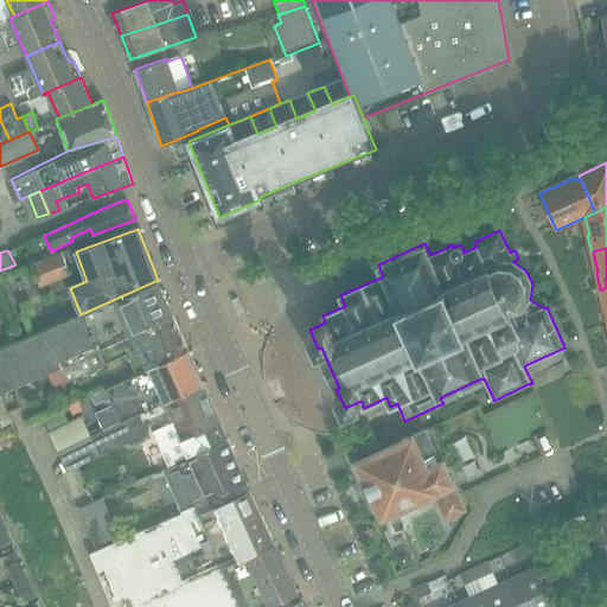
[(31,264),(39,286),(70,274),(62,251),(31,264)]
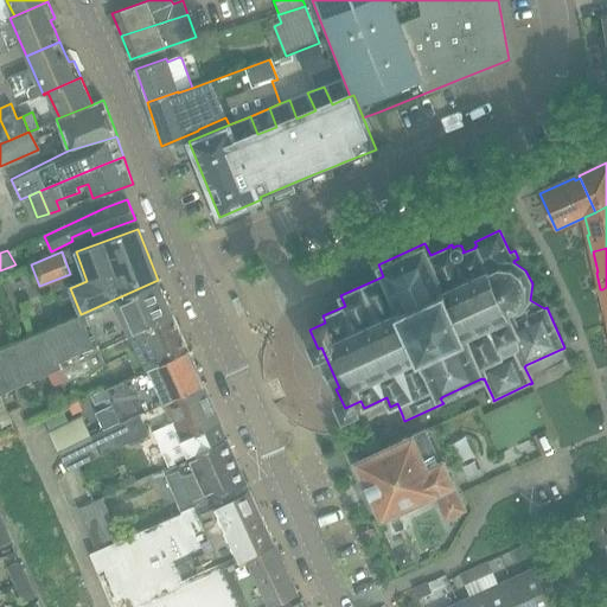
[(64,382),(104,364),(97,349),(119,339),(173,315),(158,280),(81,314),(0,349),(0,394),(58,369),(64,382)]
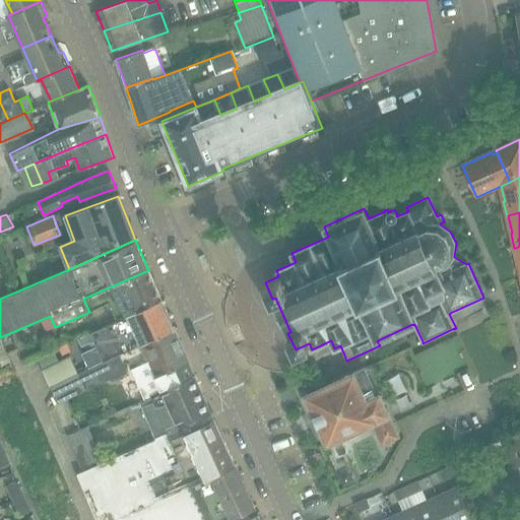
[(148,270),(102,290),(83,299),(89,312),(107,304),(115,322),(161,300),(148,270)]
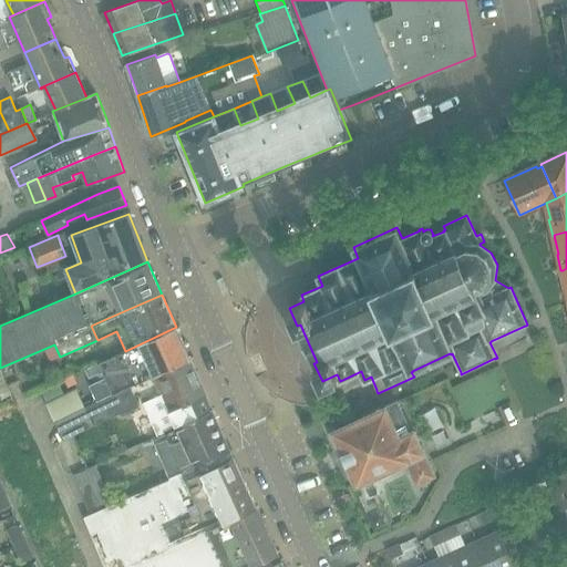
[(96,363),(111,394),(130,387),(154,375),(191,360),(176,327),(125,351),(96,363)]
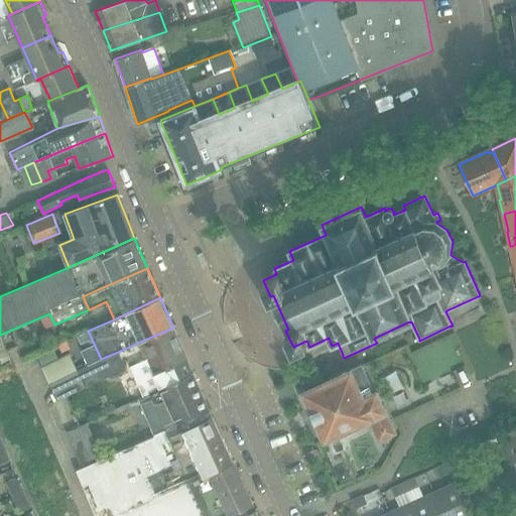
[(148,361),(131,368),(138,382),(187,361),(173,328),(140,342),(148,361)]
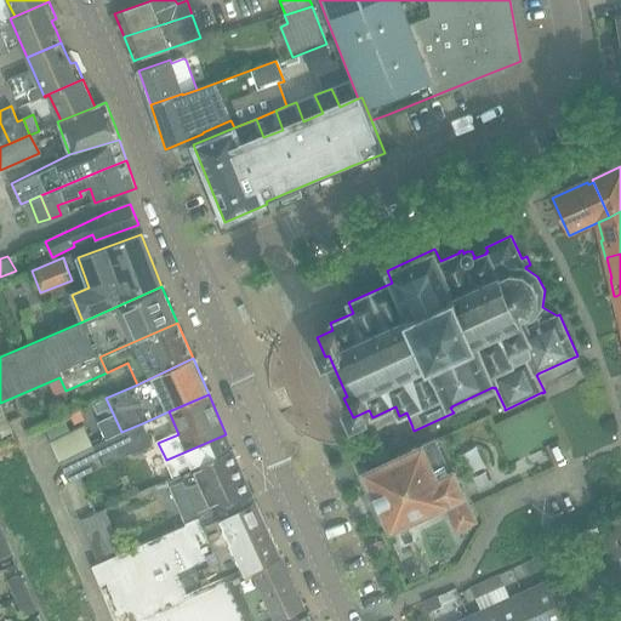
[(152,446),(142,423),(121,432),(57,461),(67,480),(129,451),(131,455),(152,446)]
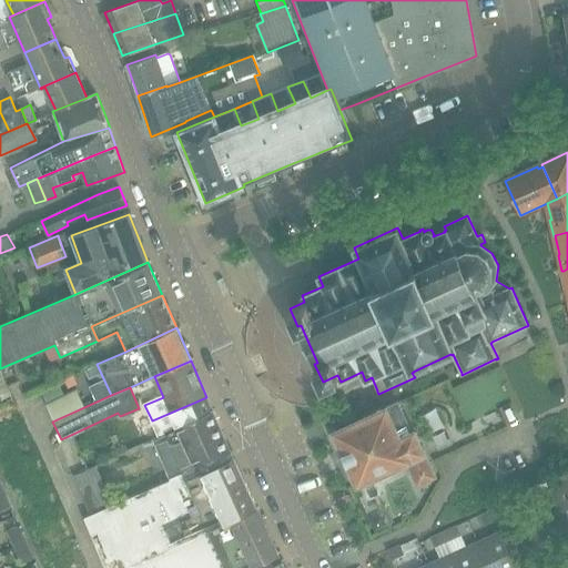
[(206,397),(152,421),(159,437),(166,435),(178,427),(176,427),(212,411),(206,397)]
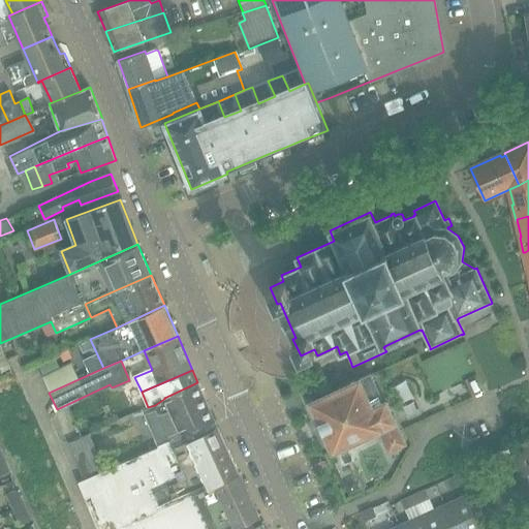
[(360,380),(351,383),(311,402),(333,452),(379,430),(390,452),(405,444),(385,402),(383,403),(371,375),(359,380),(360,380)]
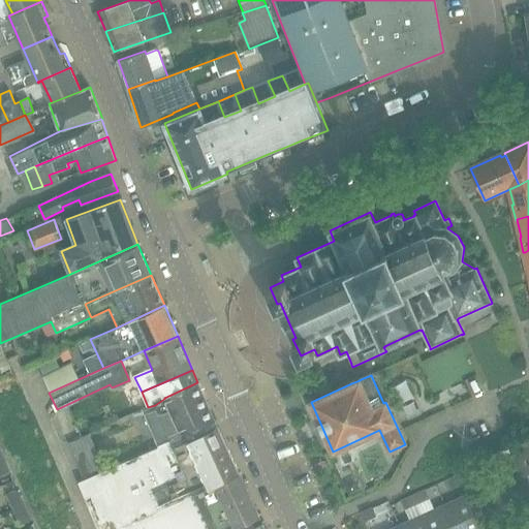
[(215,422),(197,382),(164,398),(165,398),(155,405),(159,416),(169,442),(215,422)]
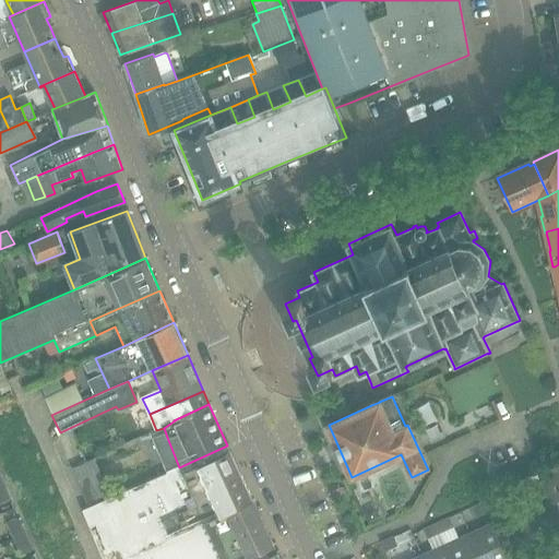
[(83,510),(104,558),(120,558),(252,499),(230,450),(229,450),(227,445),(179,467),(167,473),(168,475),(110,497),(88,507),(83,510)]
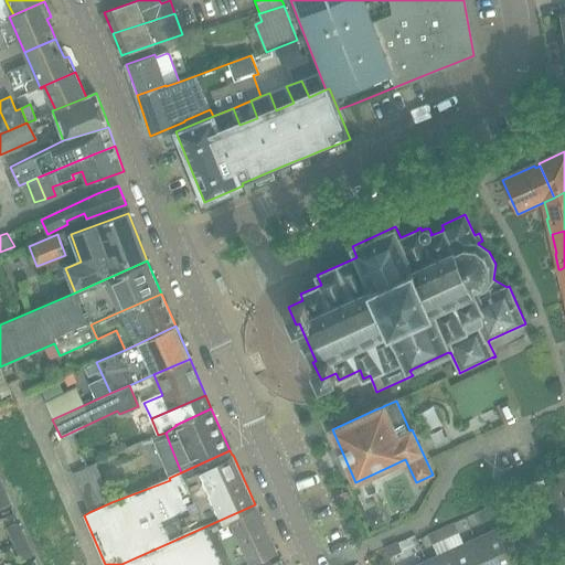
[(73,473),(78,487),(100,477),(95,464),(73,473)]
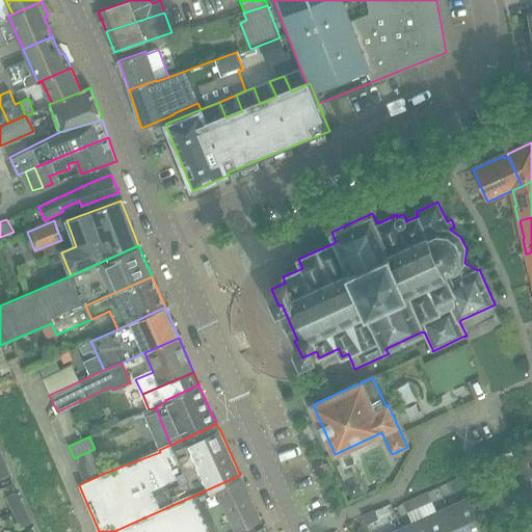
[(531,444),(514,449),(521,474),(531,471),(531,444)]
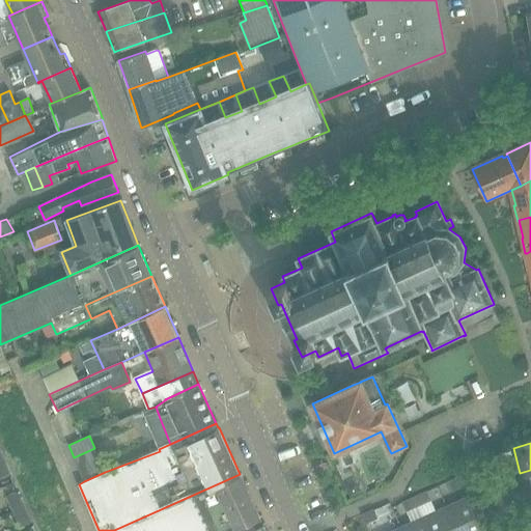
[(100,460),(94,448),(74,457),(79,469),(100,460)]
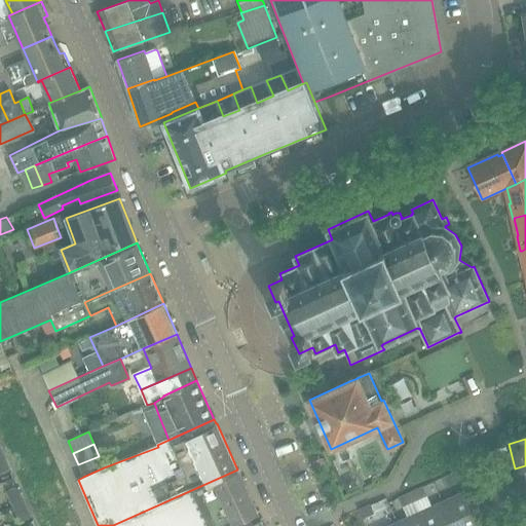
[(0,474),(10,470),(3,454),(0,455),(0,474)]
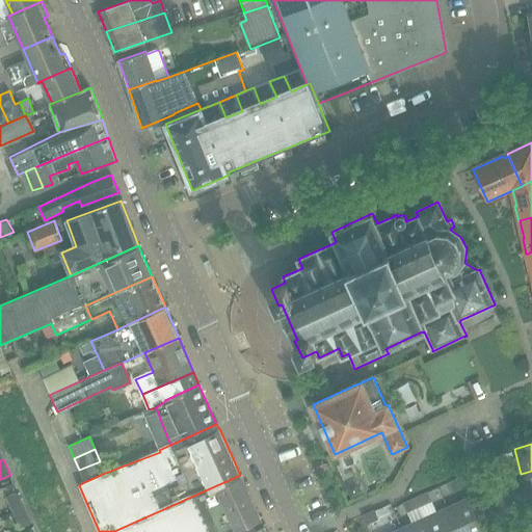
[(105,473),(100,461),(79,470),(84,482),(105,473)]
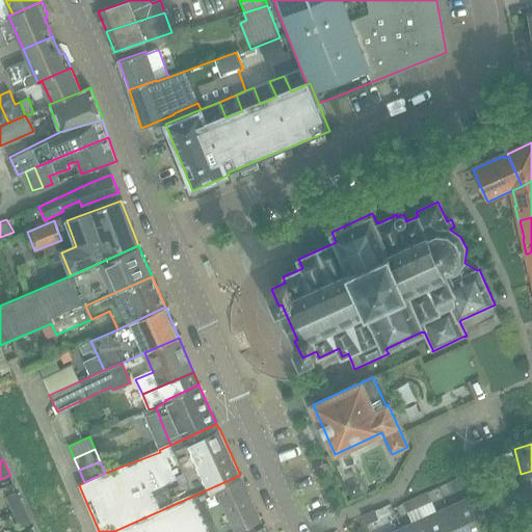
[(531,471),(521,474),(527,499),(531,497),(531,471)]
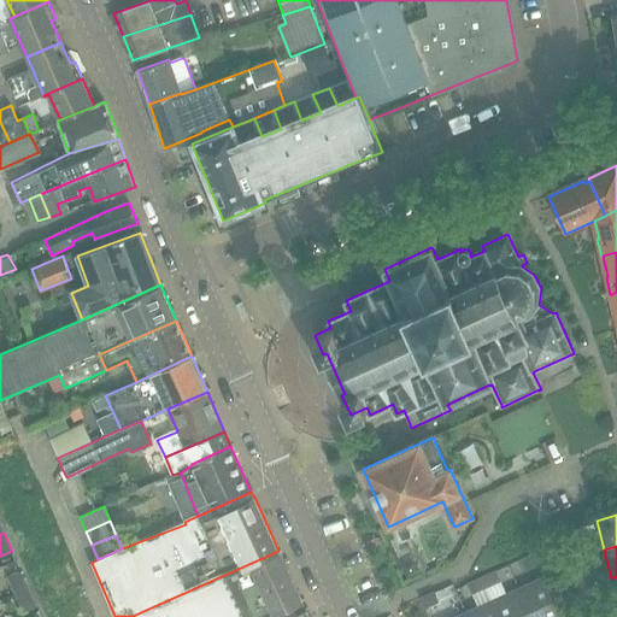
[(303,603),(278,551),(133,616),(268,616),(275,615),(303,603)]
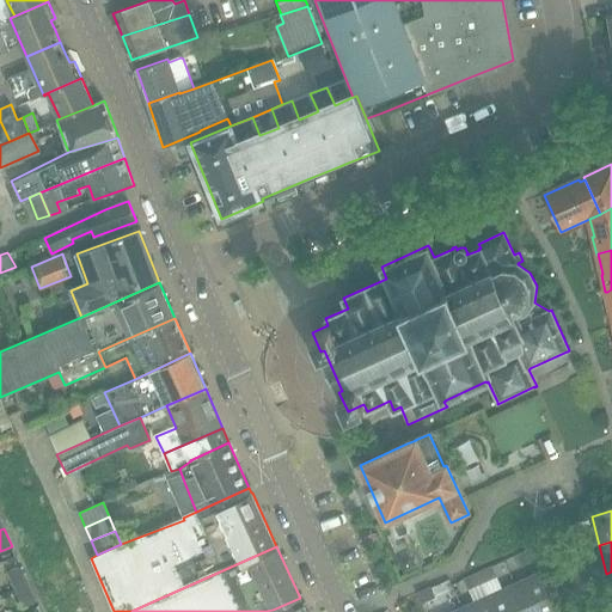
[(536,560),(532,550),(518,556),(521,565),(536,560)]
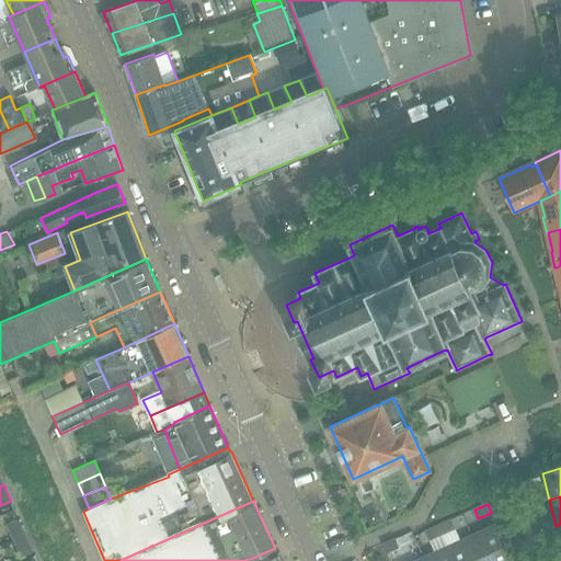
[(19,519),(7,524),(14,540),(26,536),(19,519)]
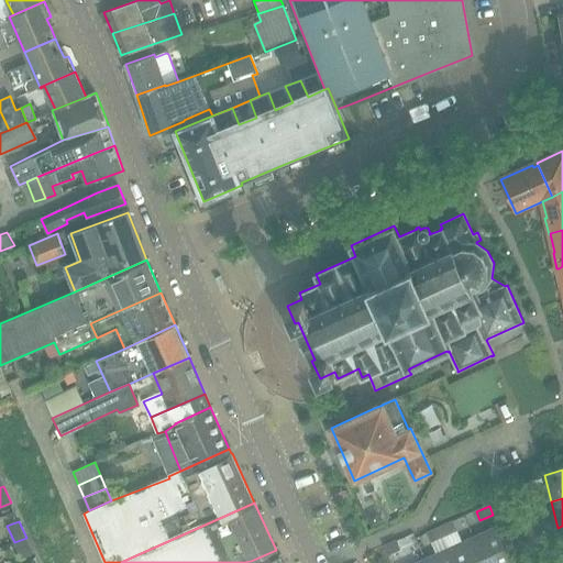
[(453,521),(440,528),(444,537),(456,531),(453,521)]
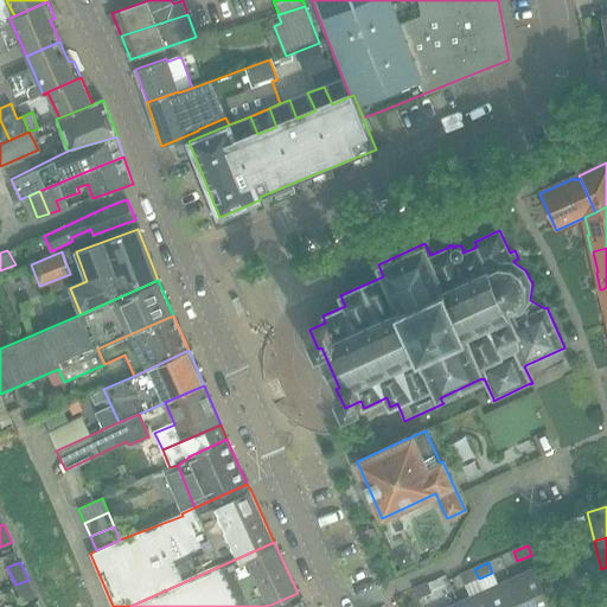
[(554,606),(537,568),(511,580),(522,606),(554,606)]
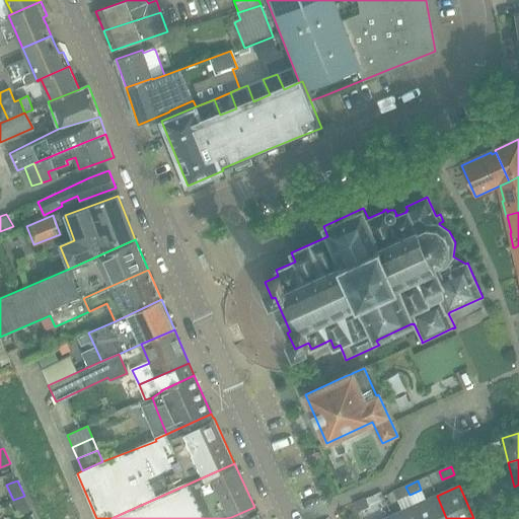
[(410,495),(405,487),(394,492),(397,500),(410,495)]
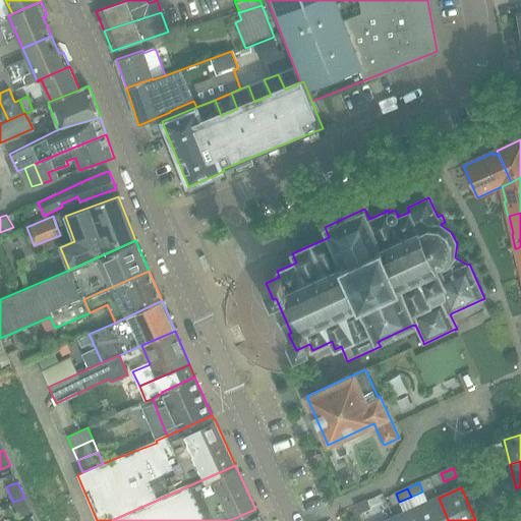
[(32,512),(24,498),(13,502),(20,518),(32,512)]
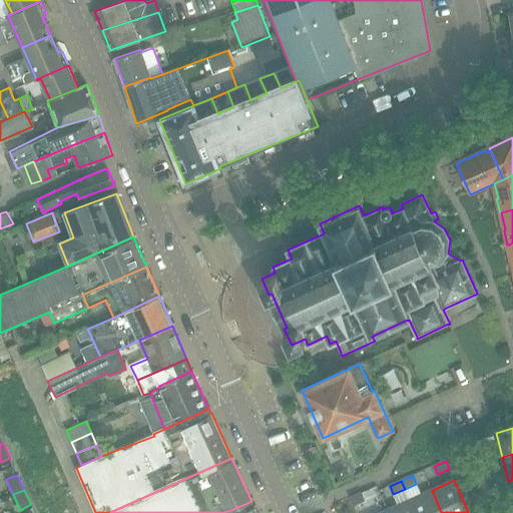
[(441,512),(432,490),(410,500),(415,512),(441,512)]
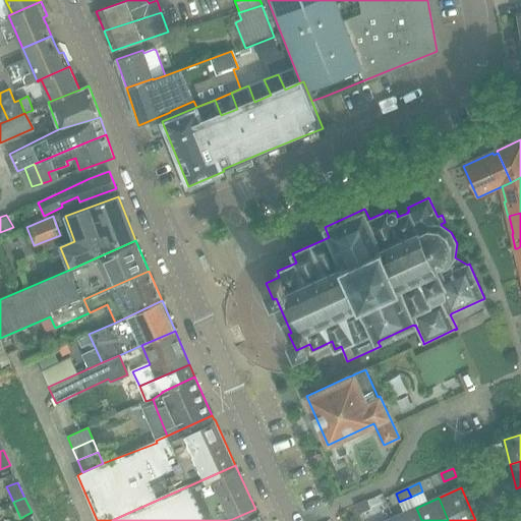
[(367,501),(355,506),(359,514),(370,509),(367,501)]
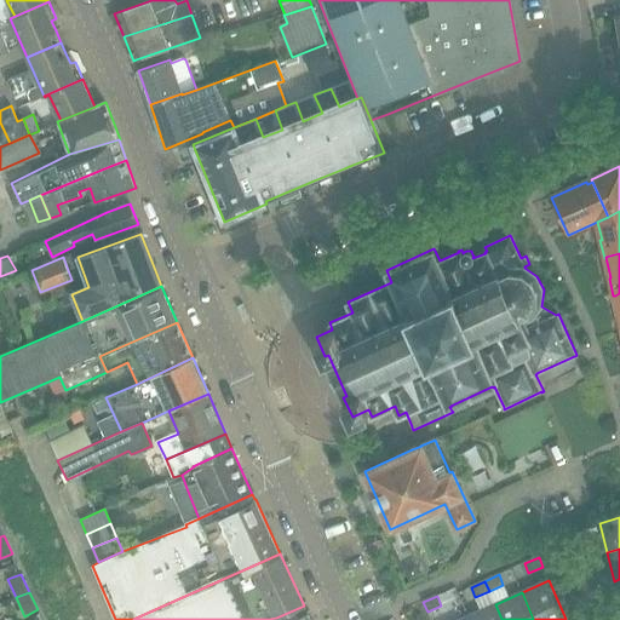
[(501,619),(495,604),(469,616),(470,619),(501,619)]
